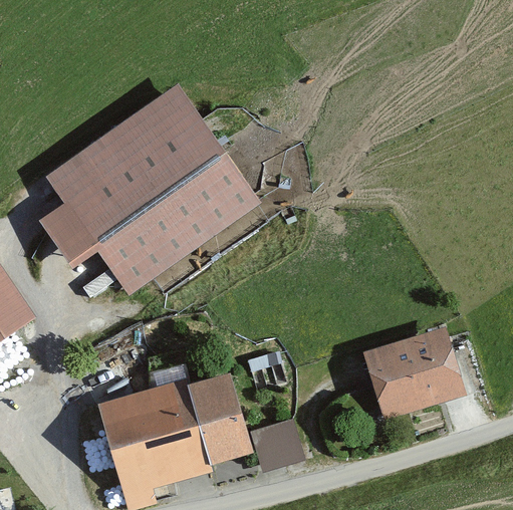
[(179,83),(44,175),(63,204),(98,254),(125,295),(260,204),(179,83)]
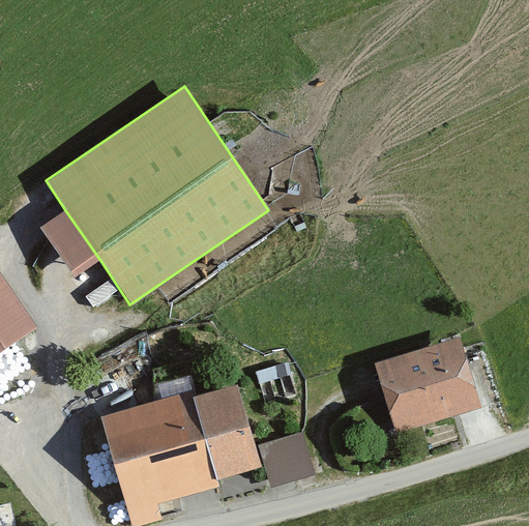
[(101,262),(65,210),(40,227),(76,280),(101,262)]
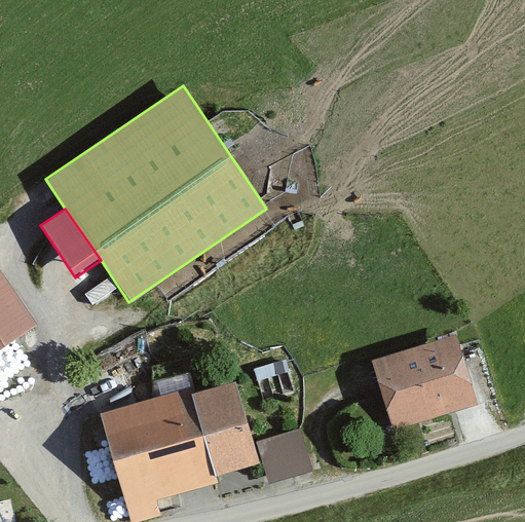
[(0,350),(38,327),(0,266),(0,350)]
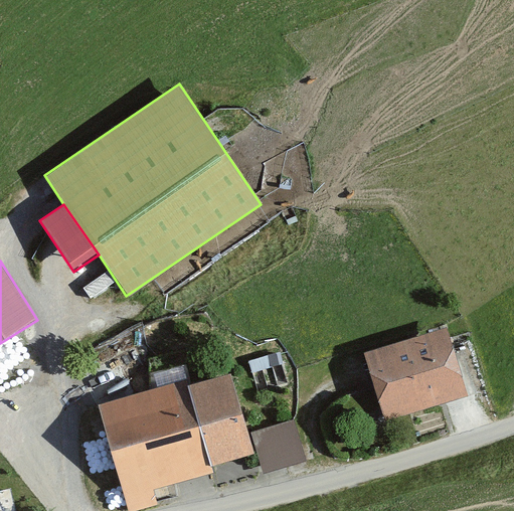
[(450,327),(365,349),(382,419),(468,398),(450,327)]
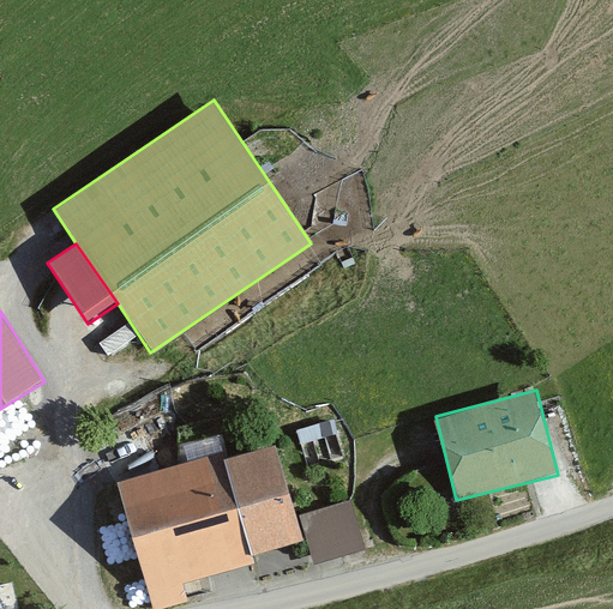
[(283,444),(118,482),(146,608),(174,608),(187,606),(182,586),(310,558),(300,518),(283,444)]
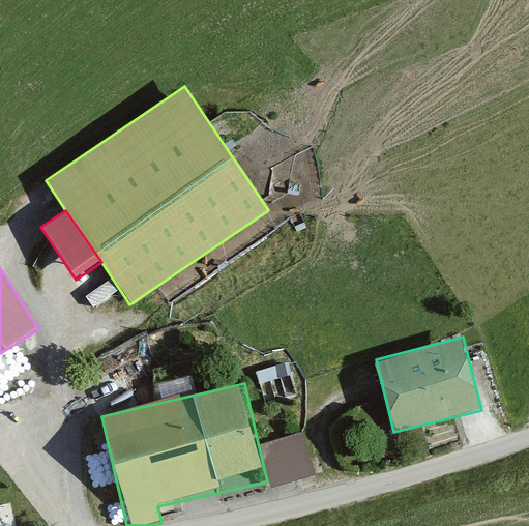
[(304,436),(259,447),(267,481),(272,489),(315,478),(304,436)]
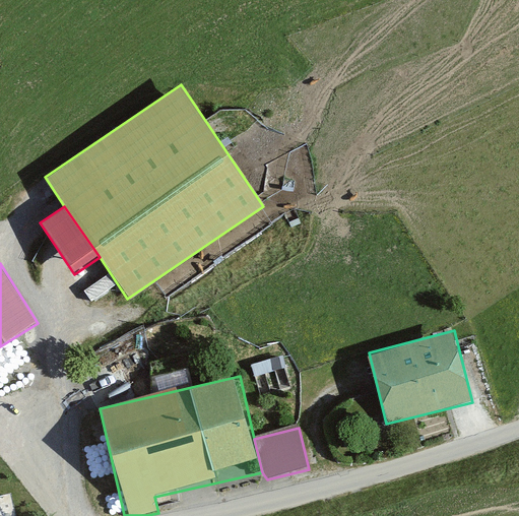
All buildings are outlined.
